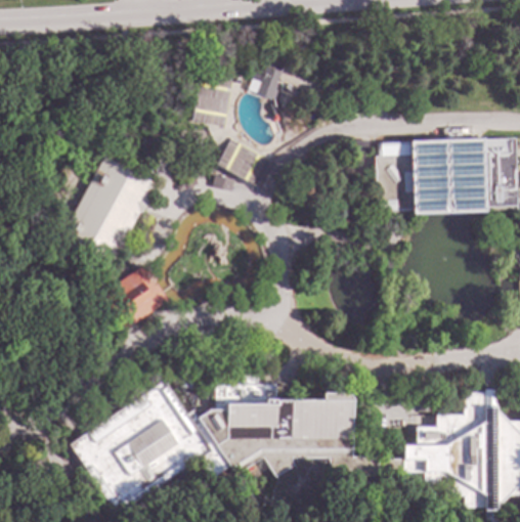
[(284,64),(274,87),(278,89),(274,99),(256,92),(259,83),(250,79),(254,68),(263,72),(268,58),(284,64)]
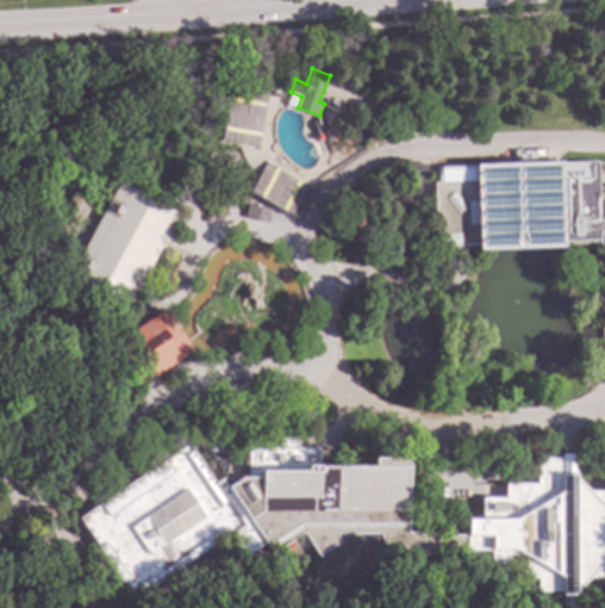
[(603,242),(566,243),(566,246),(481,248),(481,247),(443,248),(442,233),(438,233),(436,181),(441,181),(440,166),(600,160),(603,242)]
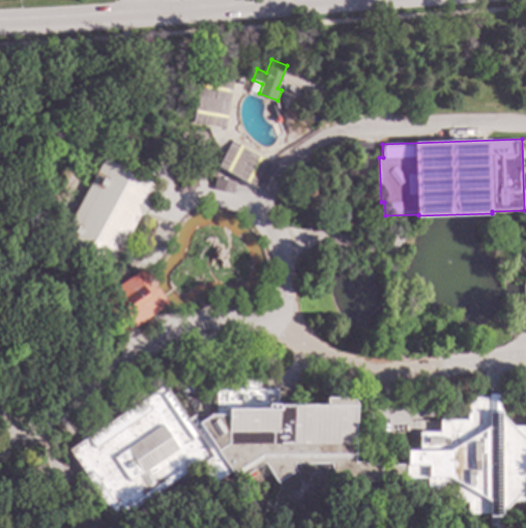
[(374,152),(357,153),(357,141),(373,141),(374,152)]
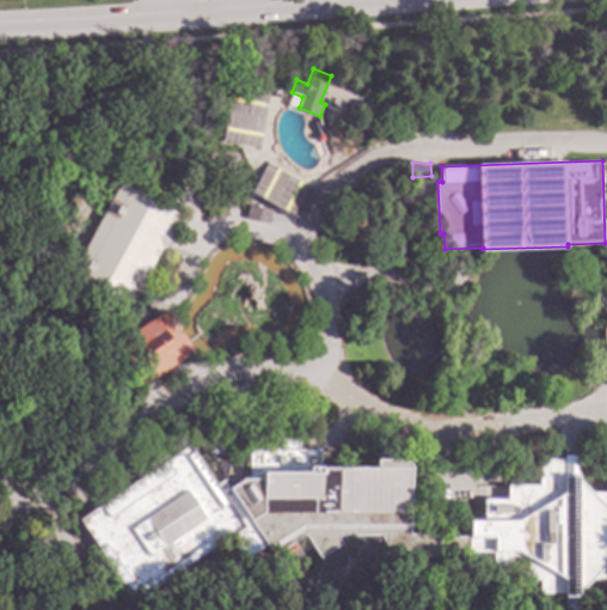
[(183,214),(123,182),(72,279),(130,311),(140,293),(143,294),(147,288),(152,280),(148,278),(165,246),(169,249),(173,241),(177,233),(173,231),(183,214)]
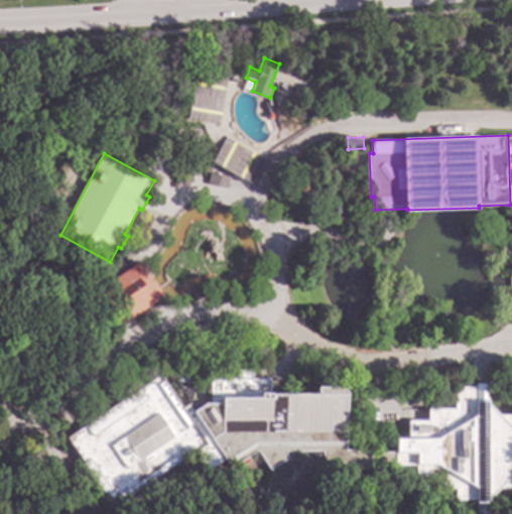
[(231,175),(213,170),(210,182),(228,187),(231,175)]
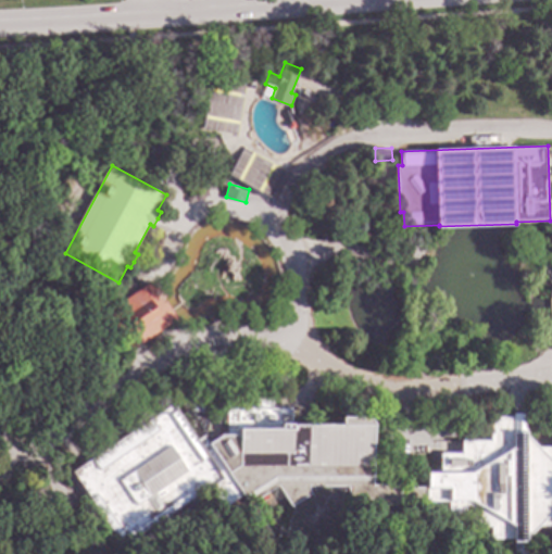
[(212,193),(190,202),(188,197),(210,188),(212,193)]
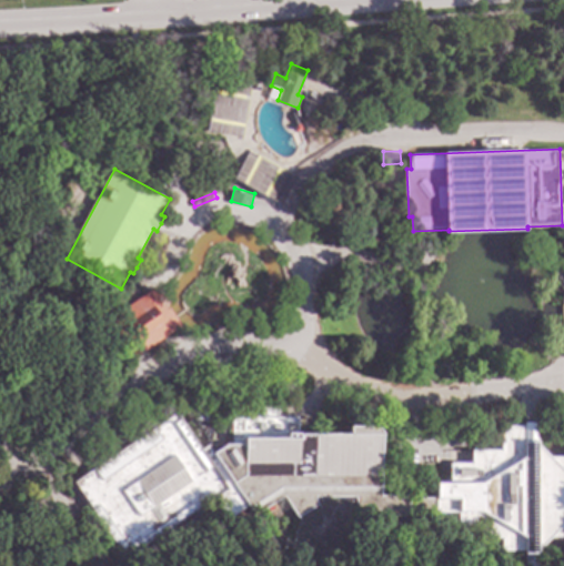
[(161,293),(172,293),(170,306),(182,325),(137,356),(111,317),(129,305),(157,286),(161,293)]
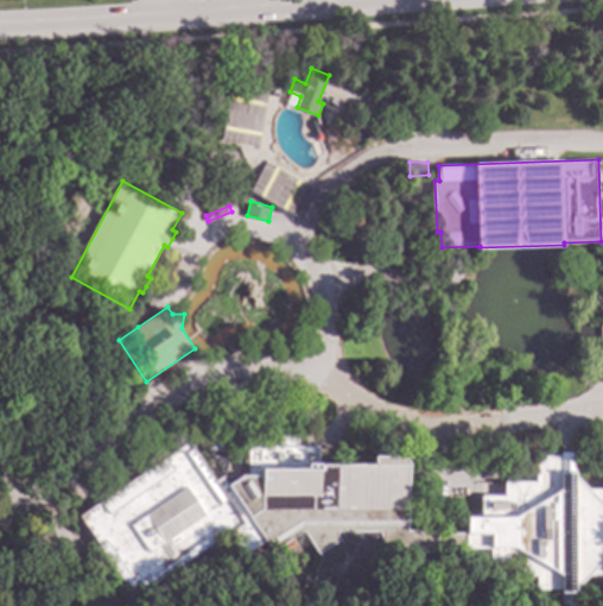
[(190,440),(198,452),(217,480),(223,475),(262,475),(262,468),(309,468),(309,462),(374,464),(374,455),(404,455),(408,461),(408,530),(439,529),(439,532),(469,531),(469,517),(483,517),(483,494),(506,494),(506,481),(538,480),(538,455),(562,455),(562,450),(576,450),(576,474),(590,487),(602,487),(602,574),(591,574),(577,589),(577,605),(563,605),(563,589),(563,588),(538,588),(538,574),(515,575),(515,561),(492,561),(492,547),(469,548),(469,545),(438,547),(438,551),(411,551),(411,548),(389,548),(381,536),(381,530),(376,530),(338,530),(338,535),(342,540),(321,554),(312,541),(296,553),(297,555),(293,557),(291,554),(281,561),(266,541),(246,554),(232,532),(137,597),(81,515),(190,440)]
